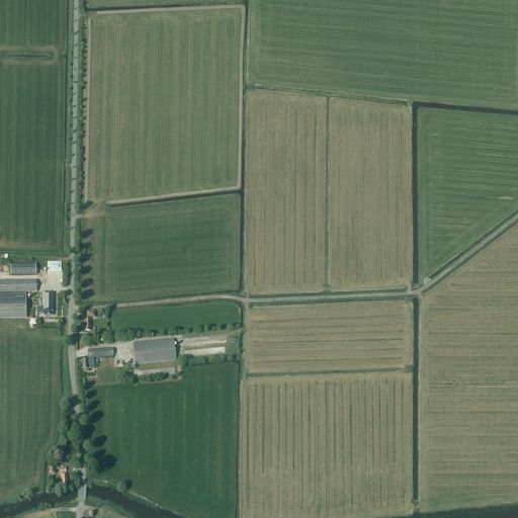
[(36,275),(35,264),(10,265),(11,275),(36,275)]
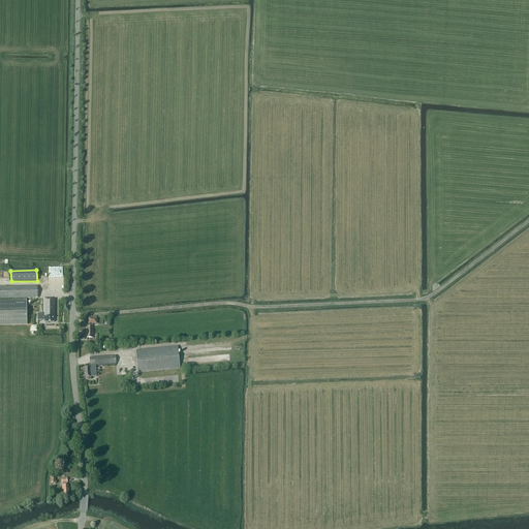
[(0,298),(25,298),(25,302),(0,302),(0,323),(27,323),(27,298),(38,298),(38,286),(0,286),(0,298)]
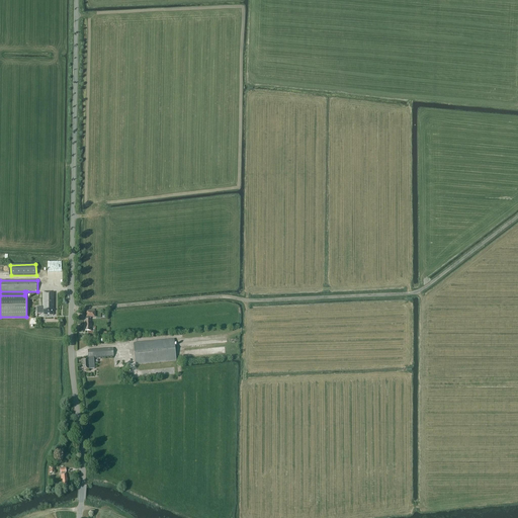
[(37,308),(37,314),(44,314),(44,316),(53,316),(53,310),(55,310),(55,293),(51,293),(51,292),(44,292),(42,308),(37,308)]
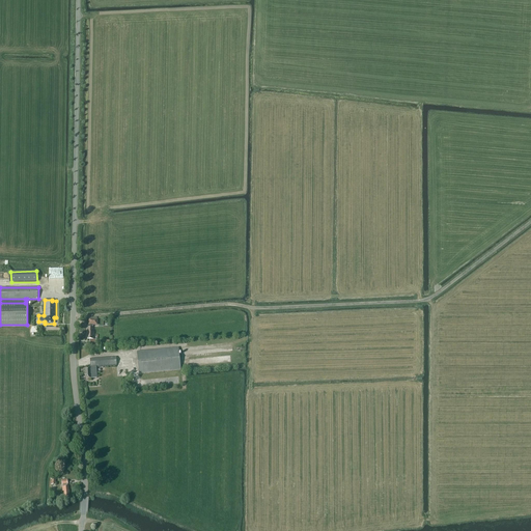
[(87,332),(88,332),(88,339),(93,339),(93,332),(93,325),(98,325),(98,319),(89,319),(89,327),(87,327),(87,332)]
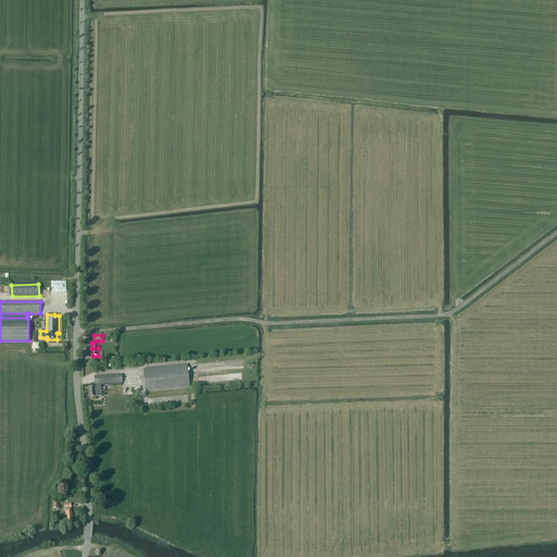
[(186,367),(141,370),(144,392),(188,388),(186,367)]
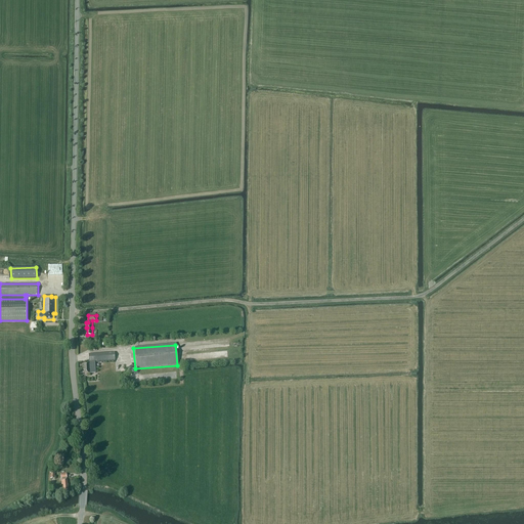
[(90,369),(90,374),(95,374),(112,373),(112,361),(115,361),(114,352),(88,354),(89,362),(87,362),(87,364),(84,364),(84,374),(89,374),(89,369),(90,369)]
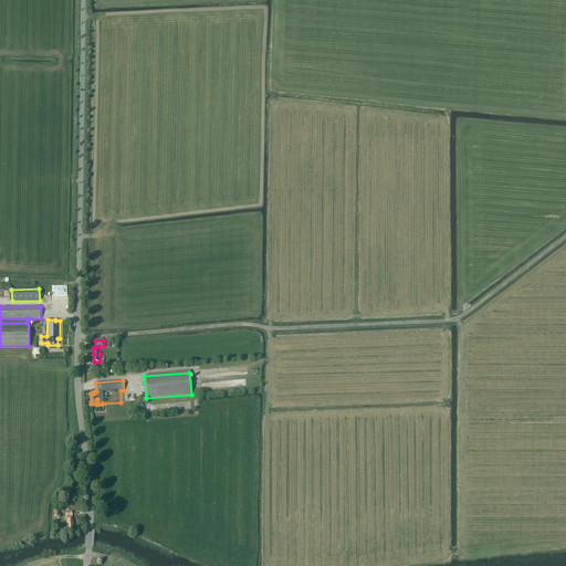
All buildings are outlined.
